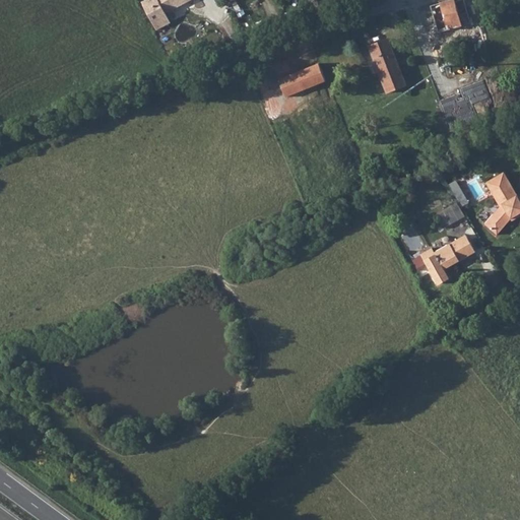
[(166,13),(190,0),(145,0),(141,2),(156,30),(170,23),(166,13)]
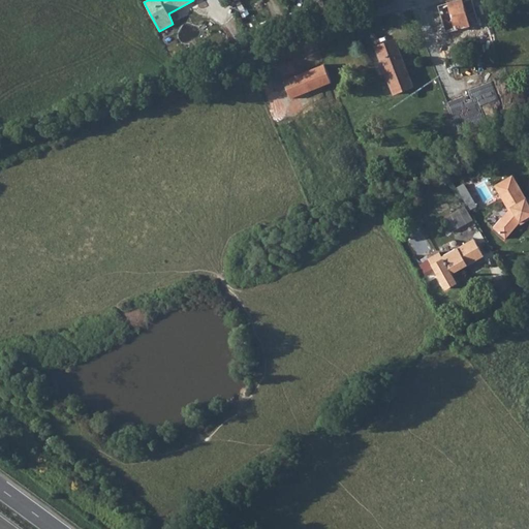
[(446,33),(479,24),(472,0),(458,0),(438,6),(446,33)]
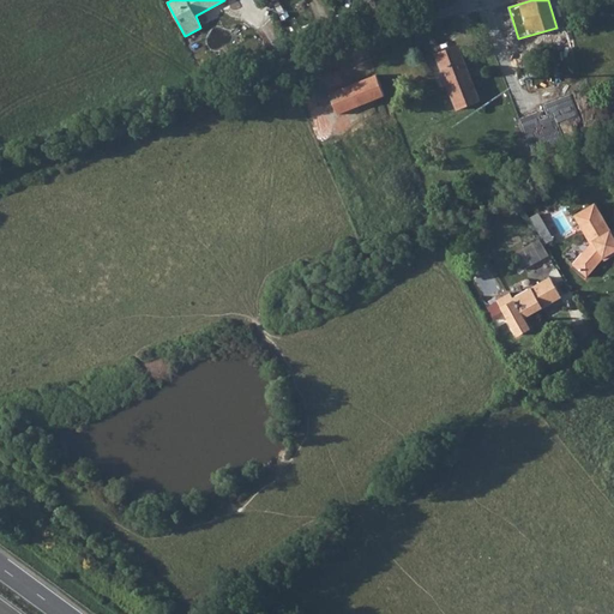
[(457,109),(480,101),(459,46),(437,55),(457,109)]
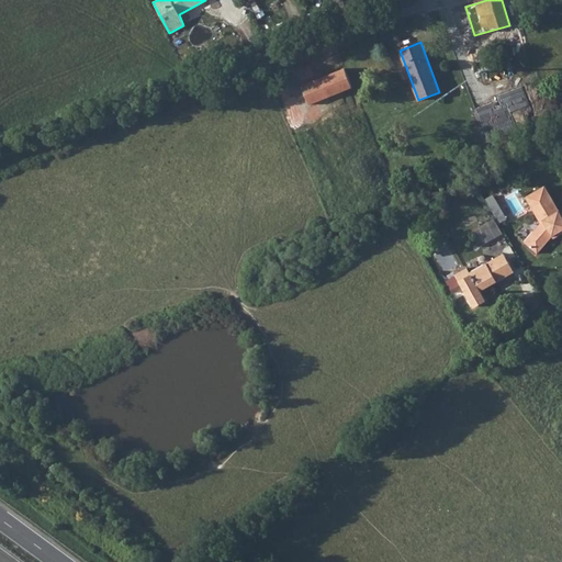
[(321,78),(302,86),(310,104),(328,98),(327,96),(340,90),(341,92),(352,88),(345,68),(334,72),(335,75),(322,80),(321,78)]
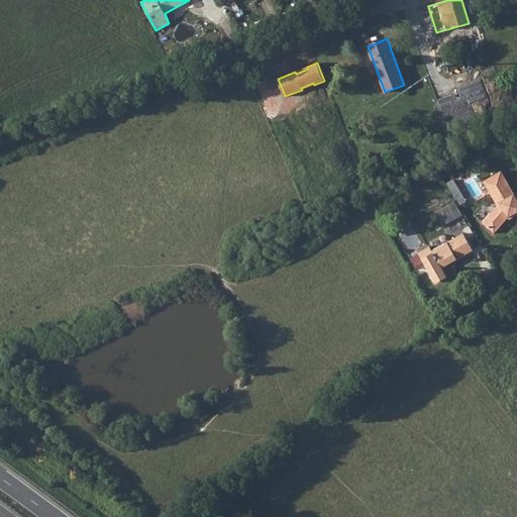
[(499,108),(491,113),(494,119),(503,114),(499,108)]
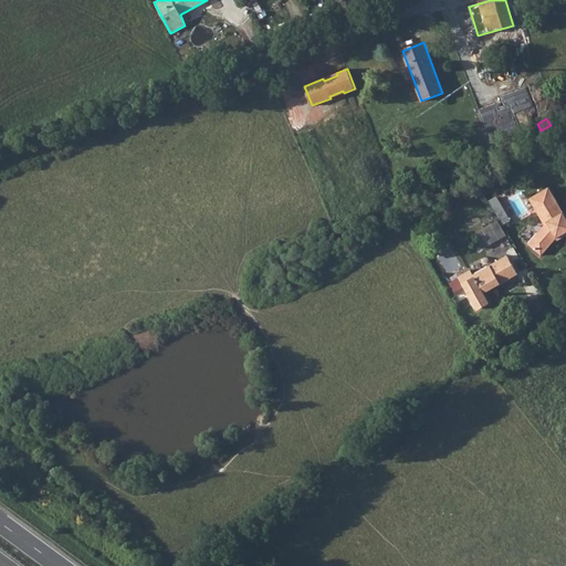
[(536,133),(532,126),(523,132),(526,138),(536,133)]
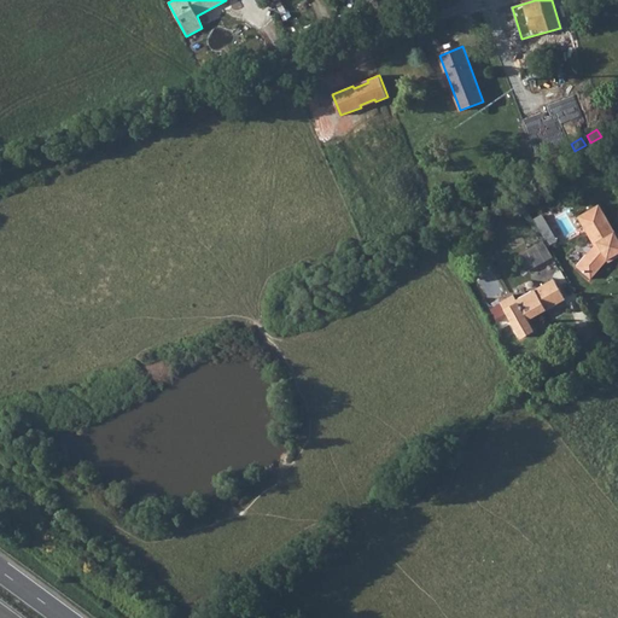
[(576,267),(590,279),(606,260),(611,258),(612,260),(617,256),(617,238),(598,205),(577,217),(589,239),(593,237),(596,243),(576,267)]
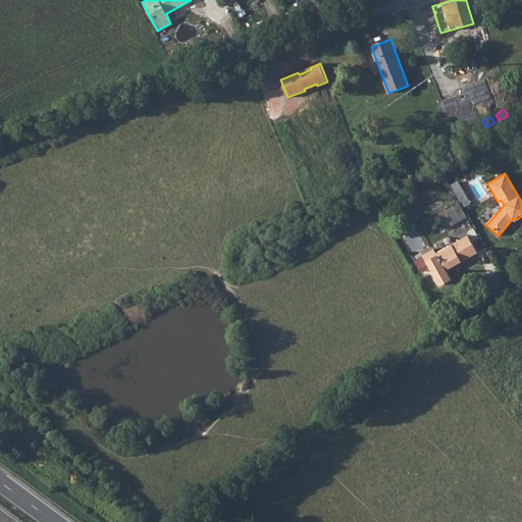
[(446,211),(453,223),(466,216),(459,203),(446,211)]
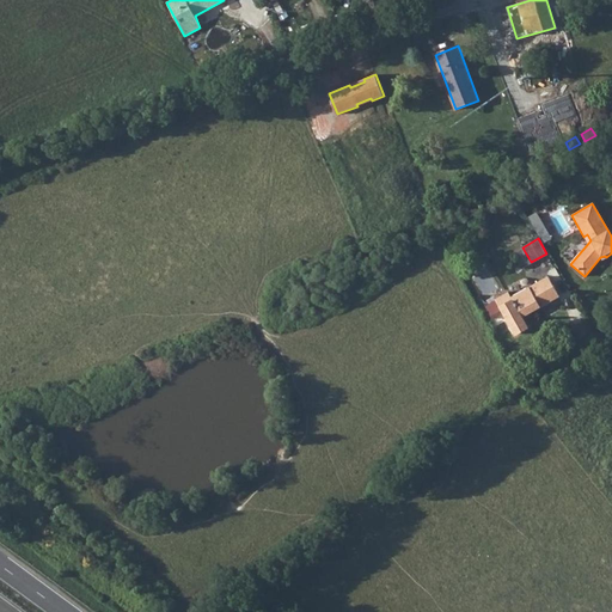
[(524,267),(531,262),(522,248),(515,252),(524,267)]
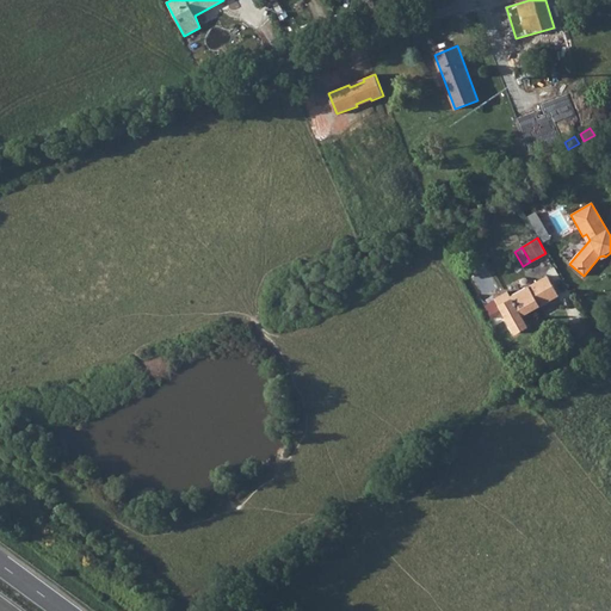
[(559,296),(548,276),(511,297),(507,291),(495,298),(514,334),(528,326),(522,315),(525,313),(526,314),(559,296)]
